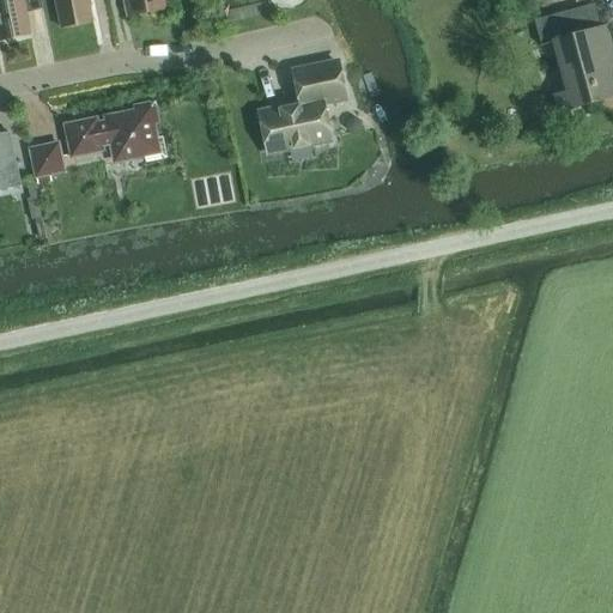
[(0,0),(0,40),(0,41),(31,35),(24,1),(32,0),(0,0)]
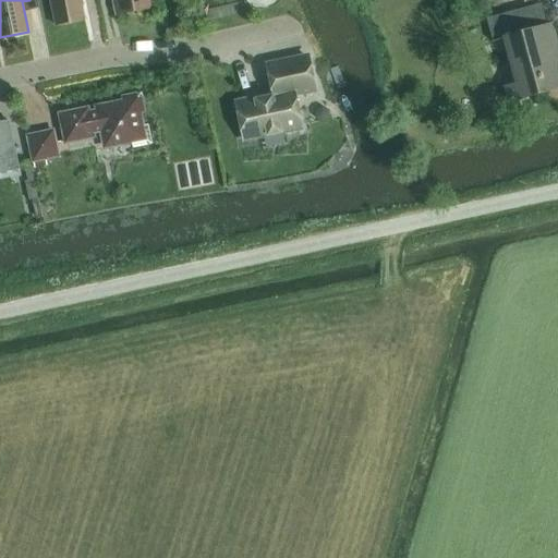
[(50,0),(57,25),(85,20),(80,0),(50,0)]
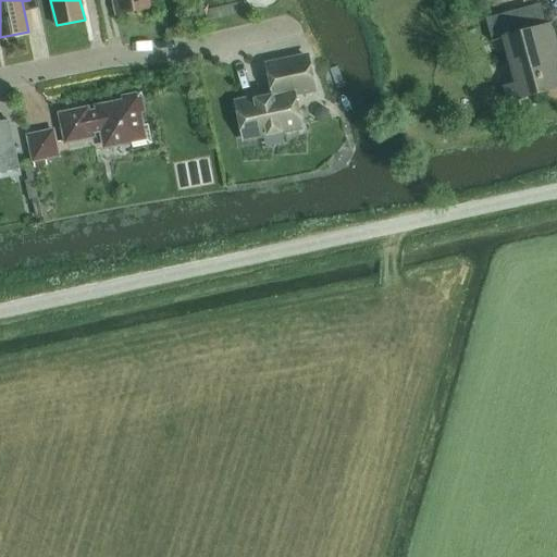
[(150,0),(114,0),(118,13),(151,5),(150,0)]
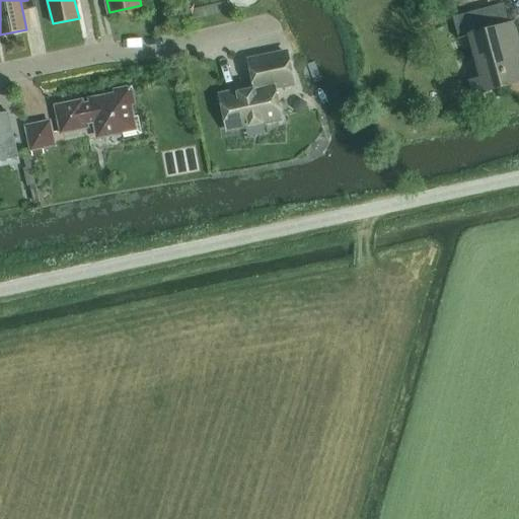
[(475,94),(518,81),(518,46),(513,23),(507,24),(502,4),(452,17),(458,39),(470,35),(483,77),(471,80),(475,94)]
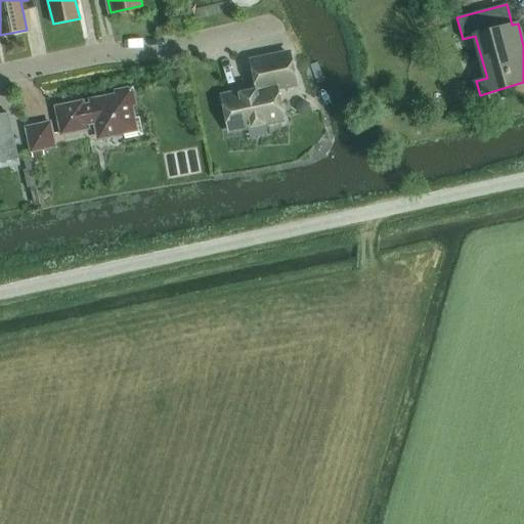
[(296,83),(290,54),(252,61),(258,90),(223,97),(229,130),(284,119),(276,87),(296,83)]
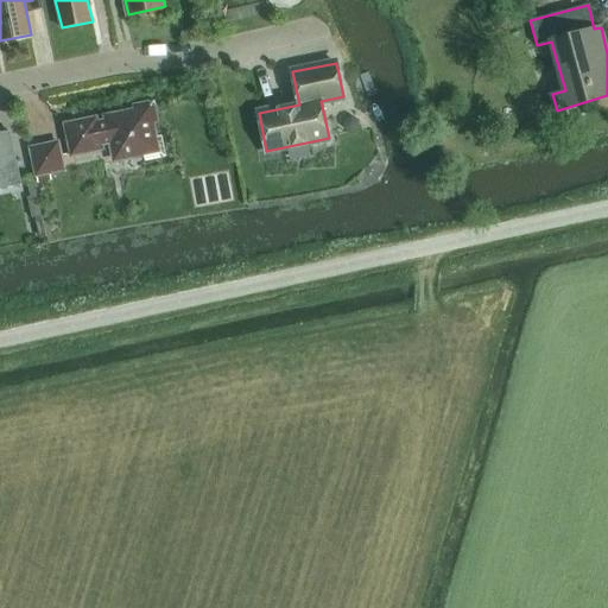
[(159,122),(154,100),(133,105),(134,112),(67,125),(73,154),(102,149),(101,143),(111,141),(115,160),(143,154),(144,162),(166,157),(162,134),(154,137),(152,124),(159,122)]
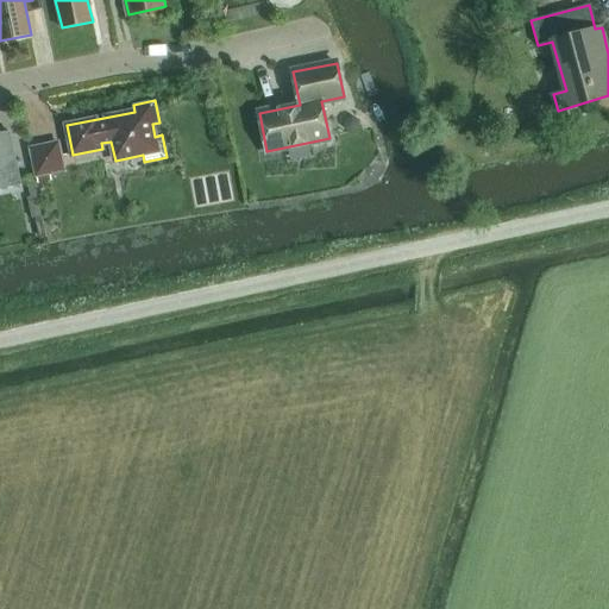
[(0,135),(0,188),(22,184),(11,132),(0,135)]
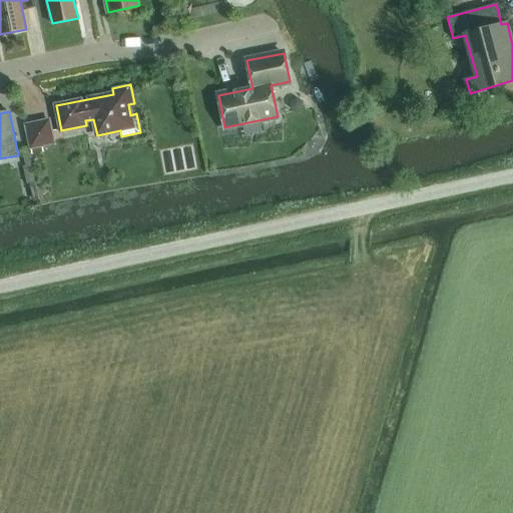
[(54,143),(49,118),(24,123),(29,148),(54,143)]
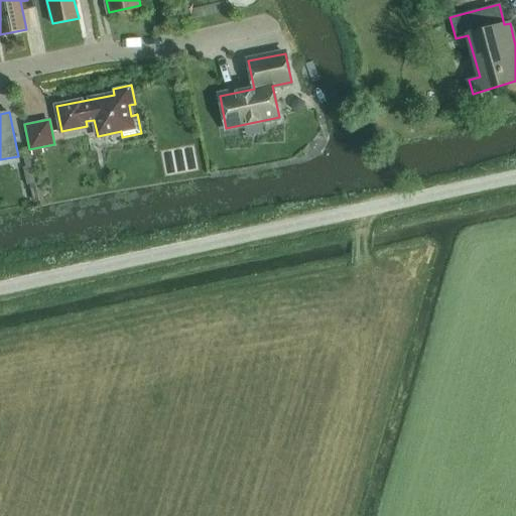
[(39,200),(27,149),(21,150),(25,166),(22,166),(26,183),(29,183),(33,202),(39,200)]
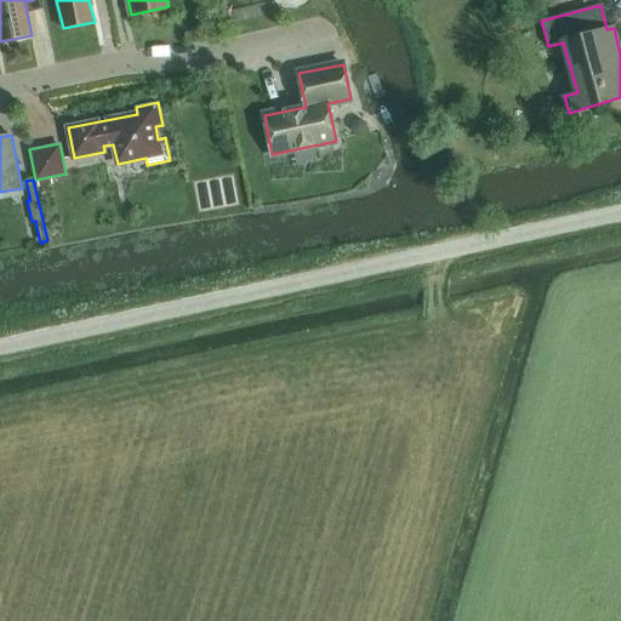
[(63,199),(60,184),(51,186),(55,201),(63,199)]
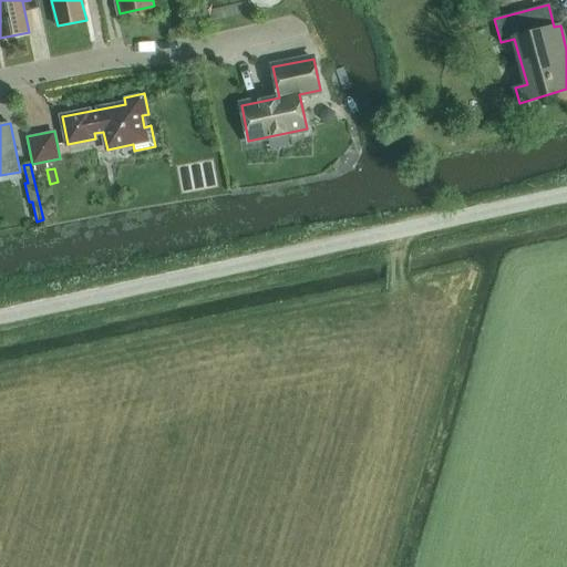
All buildings are outlined.
